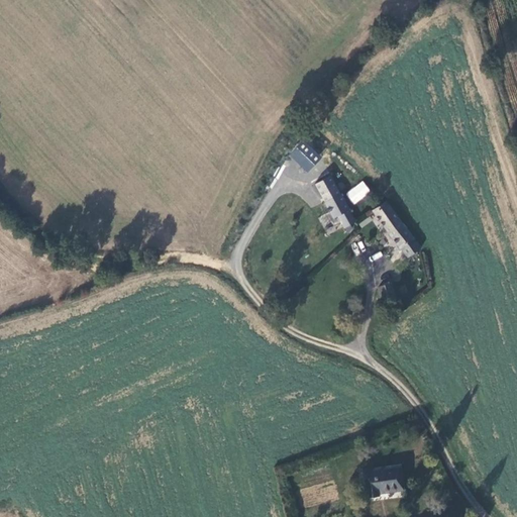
[(310,163),(293,146),(282,159),(298,175),(310,163)]
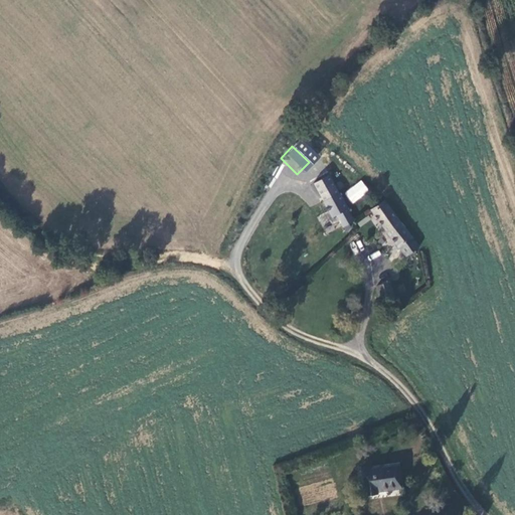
[(360,179),(344,194),(353,204),(369,189),(360,179)]
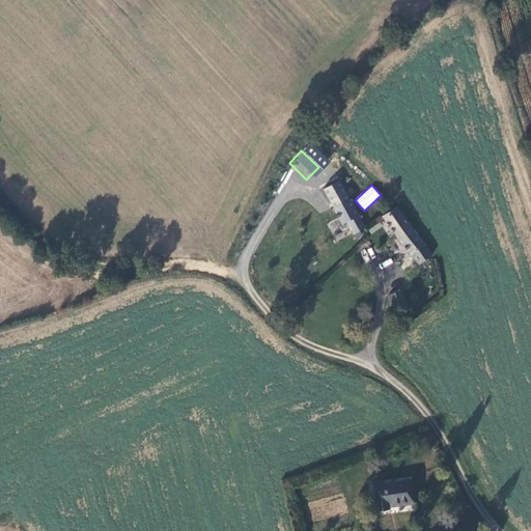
[(338,224),(350,241),(353,235),(351,231),(357,227),(341,201),(339,202),(334,193),(320,201),(334,226),(338,224)]
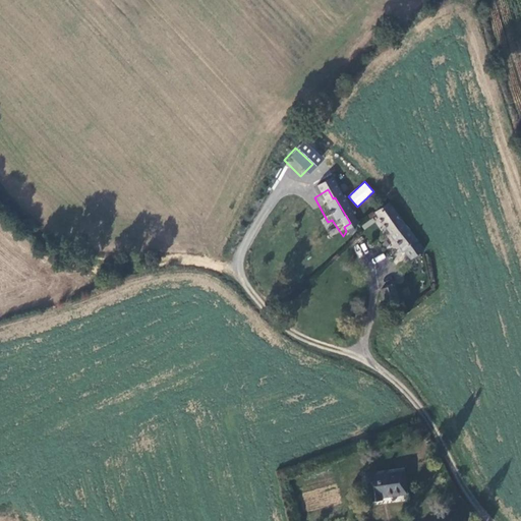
[(397,250),(410,241),(381,203),(367,211),(397,250)]
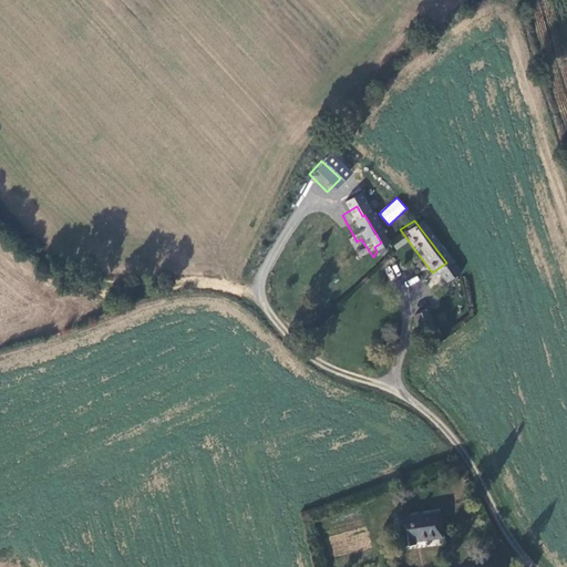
[(390,278),(401,274),(397,264),(385,268),(390,278)]
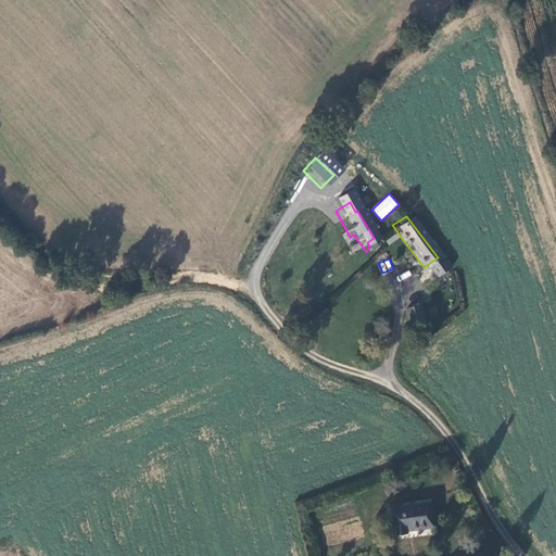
[(400,306),(404,315),(412,310),(408,302),(400,306)]
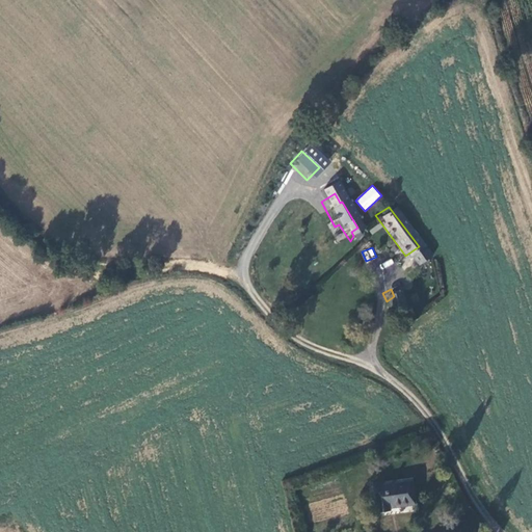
[(387,301),(381,303),(391,317),(402,311),(394,296),(387,301)]
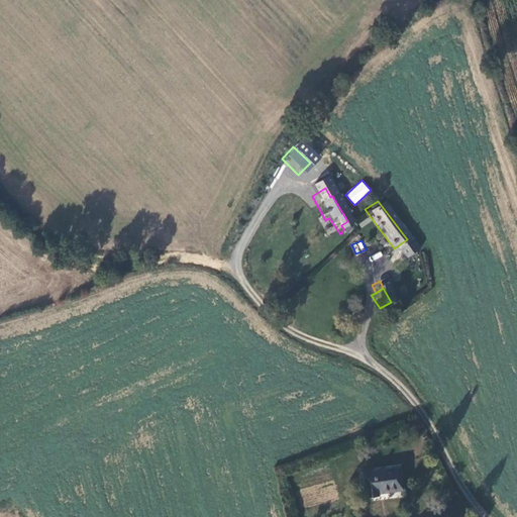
[(389,493),(386,470),(349,474),(352,501),(366,499),(365,496),(389,493)]
